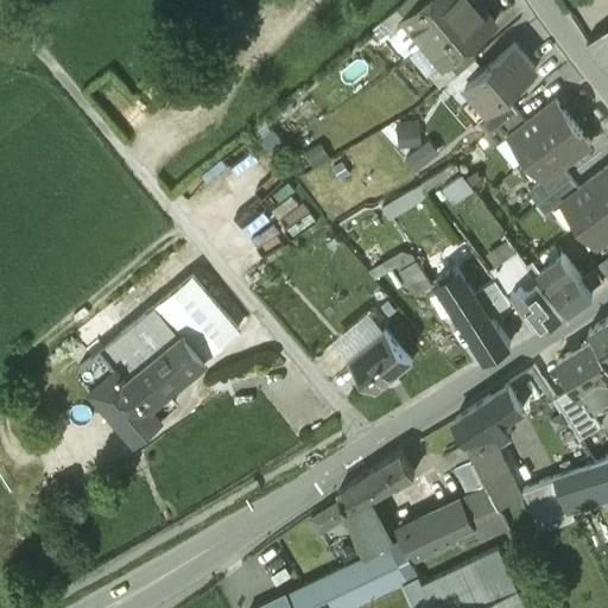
[(422,0),(405,0),(381,20),(392,32),(405,21),(405,20),(425,2),(422,0)]
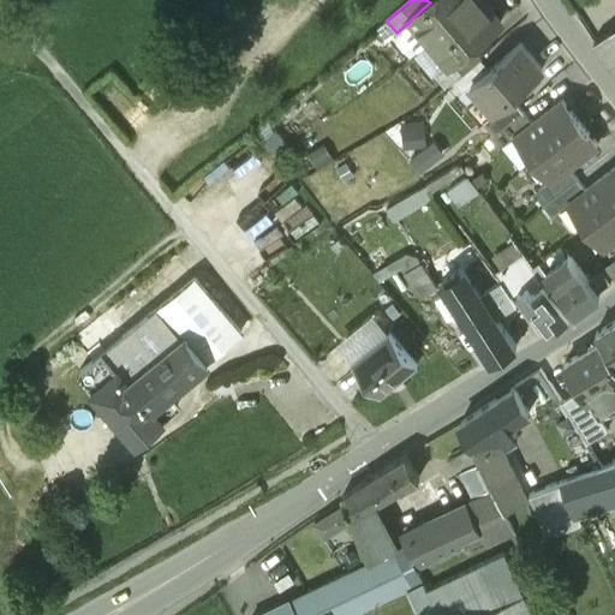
[(433,0),(430,3),(410,21),(410,22),(429,43),(481,0),(433,0)]
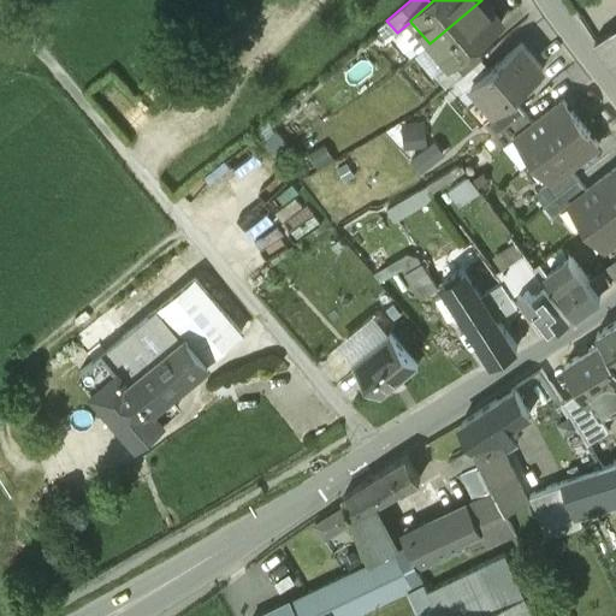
[(481,0),(430,43),(449,66),(450,67),(472,49),(502,24),(481,0)]
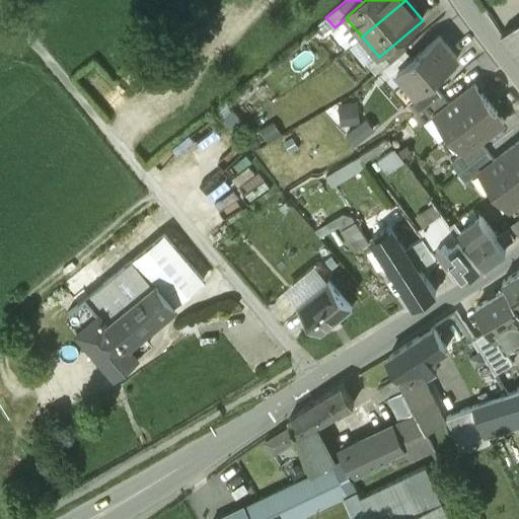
[(518,19),(501,33),(518,57),(518,19)]
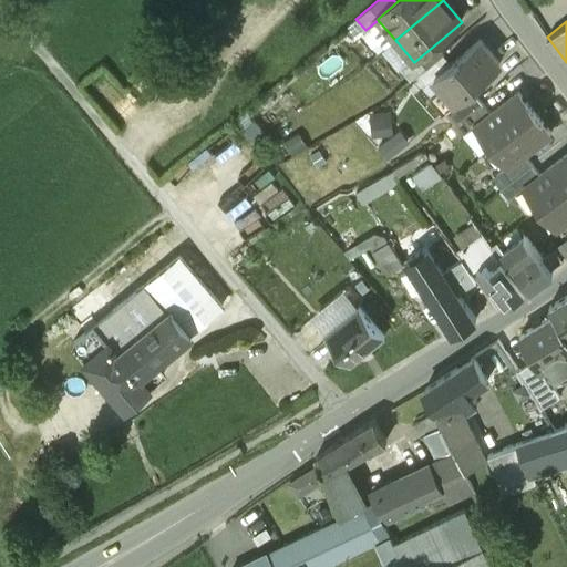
[(452,65),(434,81),(443,92),(430,102),(442,116),(445,113),(472,91),(470,89),(478,81),(481,82),(500,66),(480,42),(452,65)]
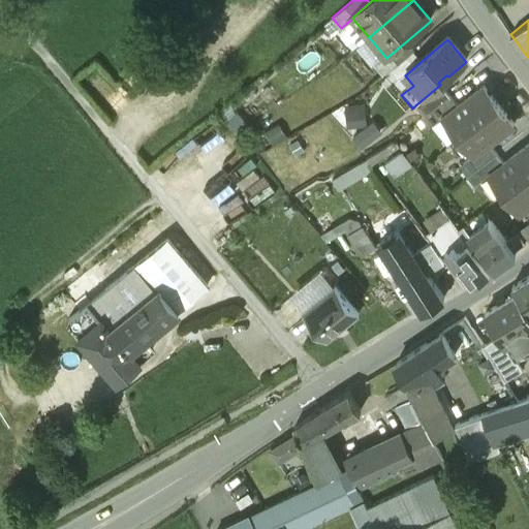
[(405,42),(386,58),(385,57),(376,65),(384,75),(390,72),(413,52),(405,42)]
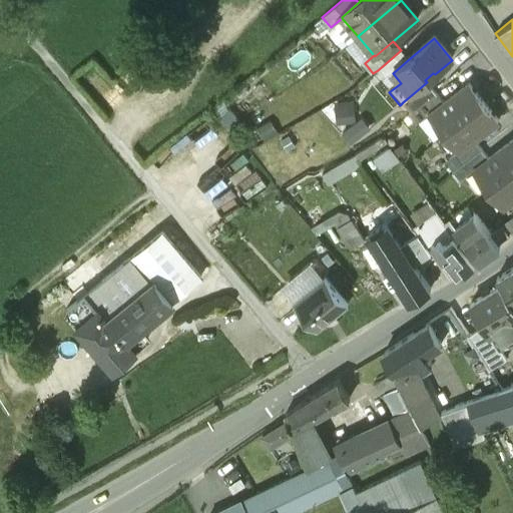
[(401,50),(378,70),(386,79),(393,73),(409,59),(401,50)]
